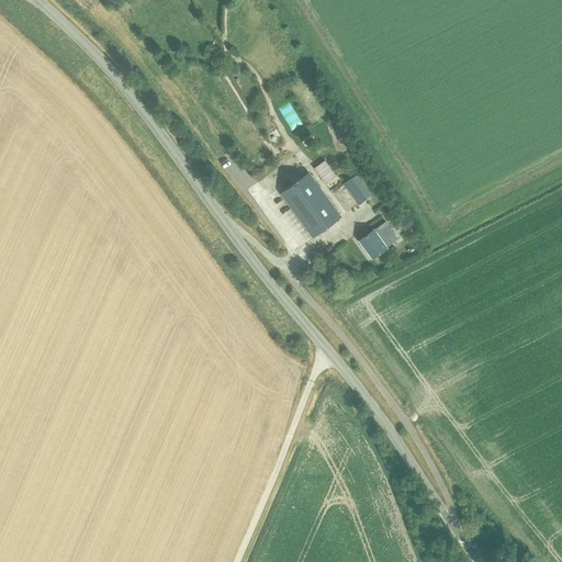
[(324,160),(314,168),(326,184),(336,176),(324,160)]
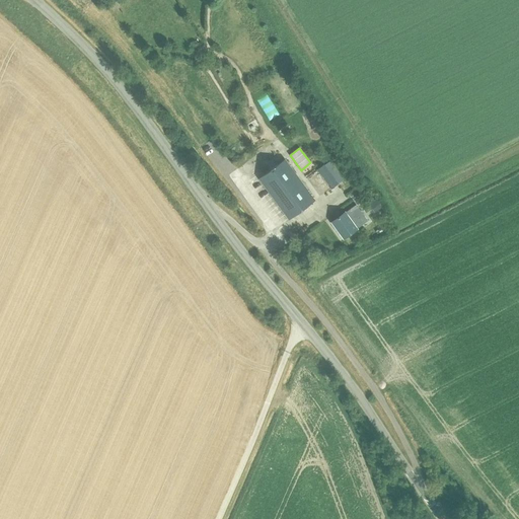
[(314,201),(285,159),(257,178),(288,220),(314,201)]
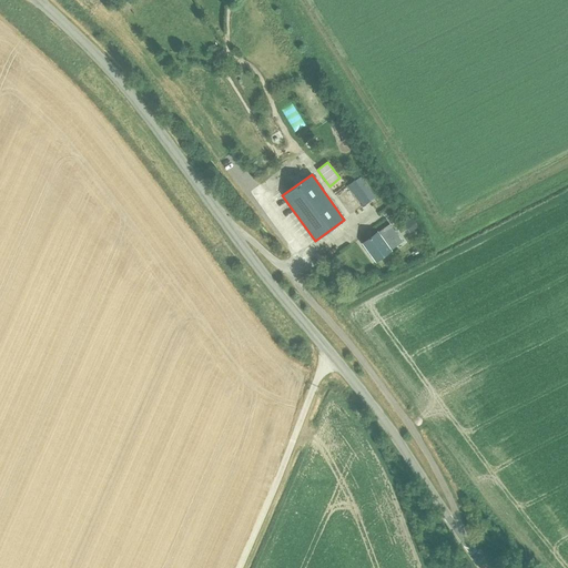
[(368,202),(354,181),(346,186),(362,208),(368,202)]
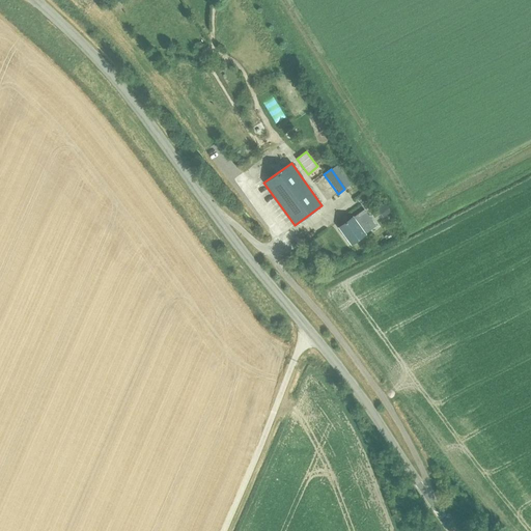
[(380,206),(376,210),(384,219),(387,217),(391,214),(384,203),(380,206)]
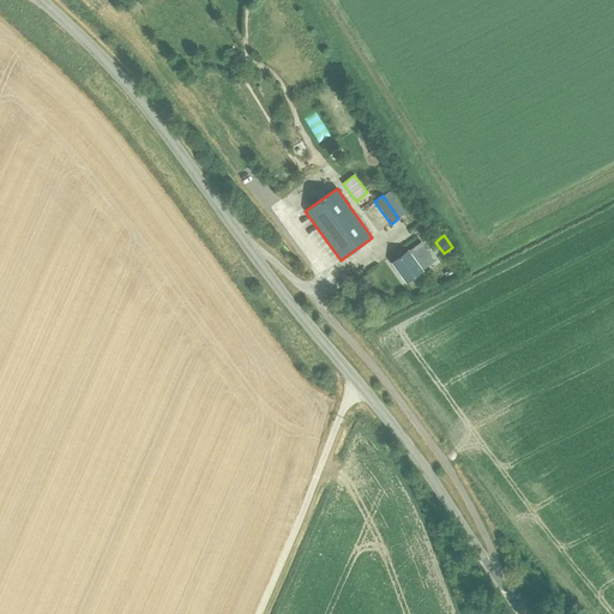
[(417,264),(431,256),(421,241),(391,263),(405,283),(422,270),(417,264)]
